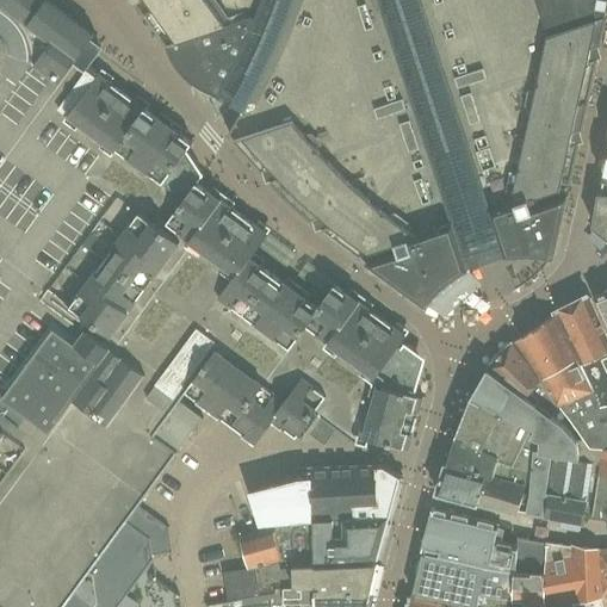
[(177,606),(175,598),(153,581),(149,558),(168,555),(165,531),(134,508),(138,502),(140,503),(141,501),(140,500),(155,479),(156,481),(158,478),(156,477),(172,456),(173,457),(175,454),(174,453),(190,433),(191,434),(192,432),(192,431),(199,420),(177,403),(184,394),(185,395),(185,394),(205,408),(204,409),(208,412),(208,410),(229,426),(228,427),(230,428),(231,427),(254,444),(271,421),(292,437),(291,438),(293,439),(299,431),(304,435),(322,447),(333,432),(334,433),(335,432),(355,447),(354,448),(358,450),(359,447),(358,446),(364,439),(406,452),(420,400),(408,396),(398,394),(394,378),(391,367),(401,353),(396,348),(403,339),(333,287),(315,310),(248,261),(266,237),(243,221),(243,220),(241,217),(240,218),(220,204),(221,203),(218,200),(217,202),(197,187),(197,186),(196,184),(194,186),(193,185),(198,179),(187,171),(178,163),(191,146),(189,144),(187,146),(167,130),(168,129),(166,127),(165,128),(162,127),(98,79),(99,78),(97,76),(95,78),(88,73),(74,62),(92,37),(90,36),(90,37),(68,22),(69,20),(67,19),(66,20),(45,5),(48,0),(0,0),(0,606),(177,606)]
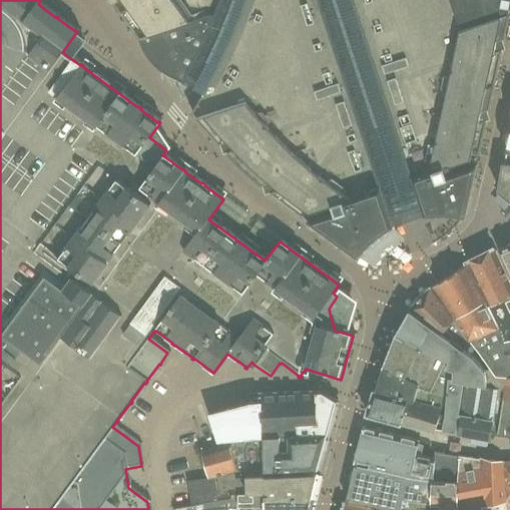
[(509,0),(109,0),(119,13),(120,12),(120,13),(119,14),(138,39),(139,40),(138,40),(139,43),(139,44),(141,47),(143,52),(145,56),(146,58),(148,60),(151,64),(155,67),(156,67),(155,68),(161,73),(164,75),(167,77),(171,78),(177,81),(182,82),(183,81),(191,86),(202,92),(196,102),(189,115),(190,116),(191,115),(193,117),(195,120),(194,121),(216,145),(217,145),(218,145),(223,143),(226,152),(225,153),(226,154),(226,155),(241,170),(242,170),(241,171),(259,186),(260,185),(261,186),(268,183),(270,193),(269,193),(271,194),(270,195),(356,259),(362,250),(368,244),(372,240),(376,237),(381,234),(391,227),(387,216),(406,210),(420,206),(423,217),(427,216),(431,216),(439,215),(443,215),(448,216),(452,216),(459,217),(463,218),(474,166),(473,166),(474,159),(475,159),(475,158),(476,158),(484,124),(483,124),(483,122),(482,123),(479,114),(486,111),(486,110),(487,111),(499,53),(498,53),(499,51),(496,52),(493,43),(501,40),(501,39),(502,40),(507,18),(506,17),(507,10),(508,11),(509,0)]
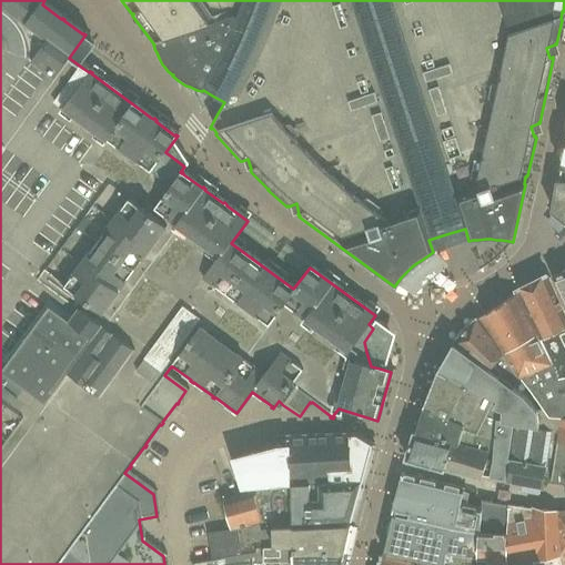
[(564,224),(564,182),(557,182),(555,182),(550,213),(563,225),(564,224)]
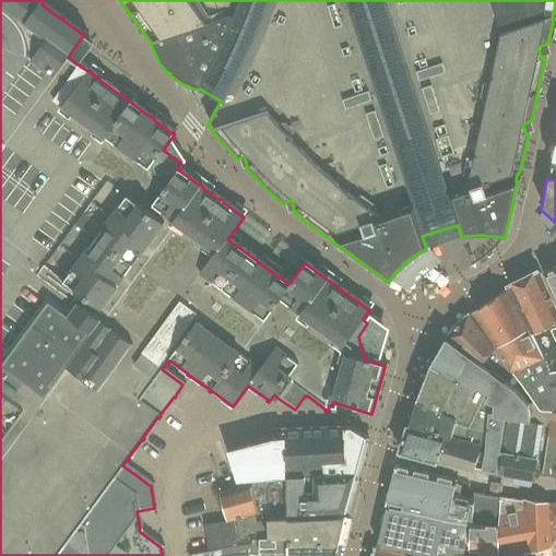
[(555,268),(541,274),(555,308),(555,268)]
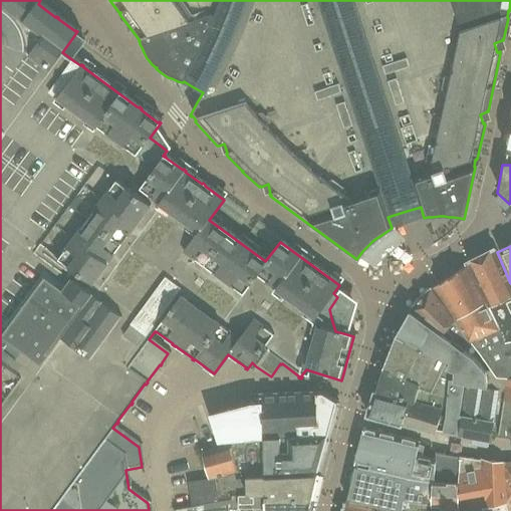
[(492,250),(465,265),(503,344),(508,344),(510,343),(510,319),(505,306),(510,302),(510,293),(493,253),(492,250)]
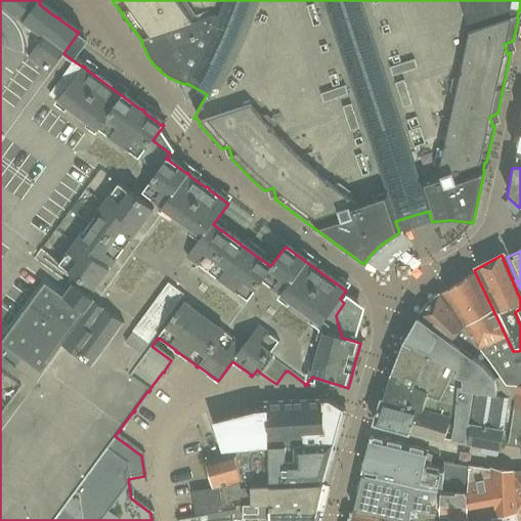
[(474,270),(438,295),(481,356),(498,381),(504,388),(520,389),(520,370),(518,351),(513,351),(474,270)]
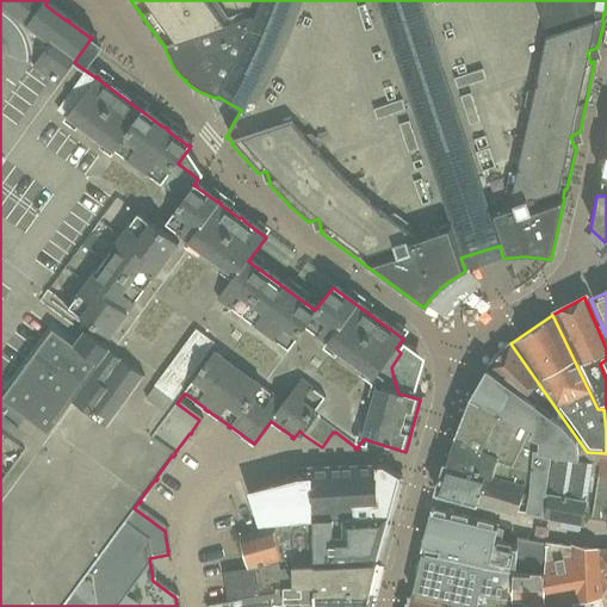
[(497,358),(485,371),(522,400),(534,409),(549,420),(563,431),(575,444),(581,444),(561,415),(511,344),(509,345),(497,358)]
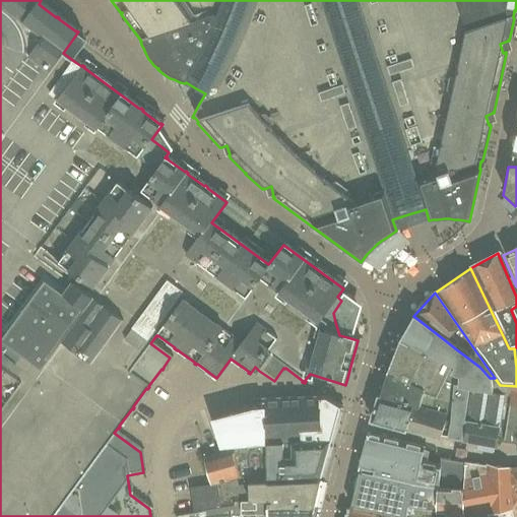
[(412,317),(399,341),(453,368),(448,377),(453,380),(450,406),(445,439),(459,442),(468,390),(491,393),(490,378),(479,367),(467,358),(455,348),(445,340),(412,317)]
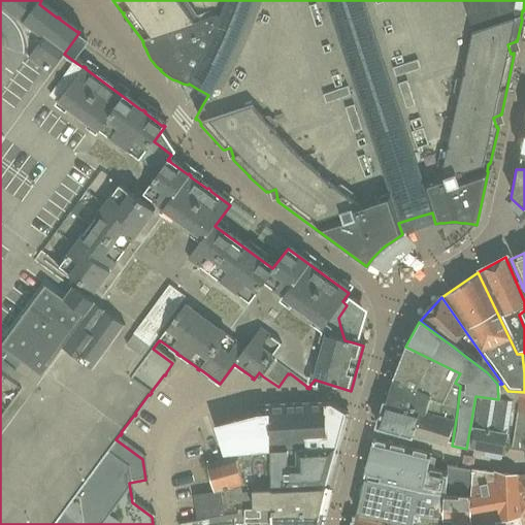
[(405,347),(392,380),(429,397),(427,401),(452,412),(457,413),(460,386),(455,383),(460,373),(405,347)]
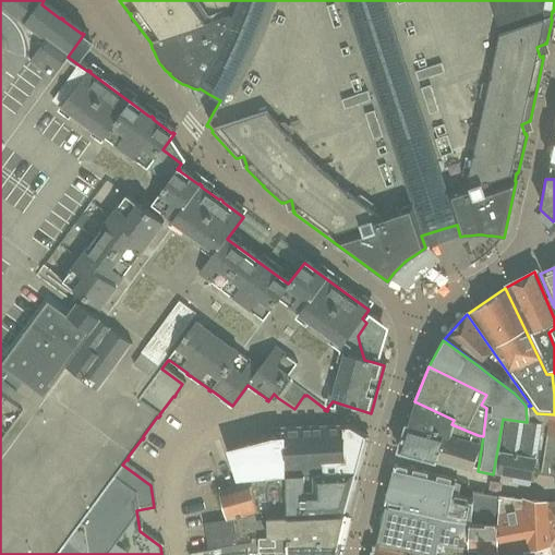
[(414,401),(407,427),(446,437),(446,438),(478,447),(478,435),(451,424),(454,420),(414,401)]
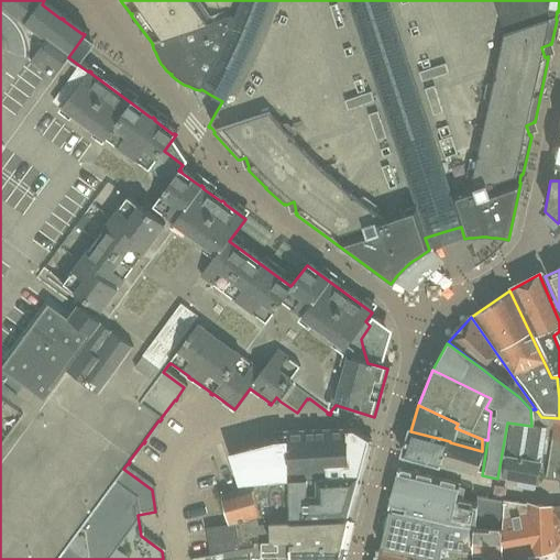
[(536,409),(530,409),(531,426),(551,429),(550,443),(549,443),(544,482),(558,484),(559,484),(559,418),(541,417),(536,409)]
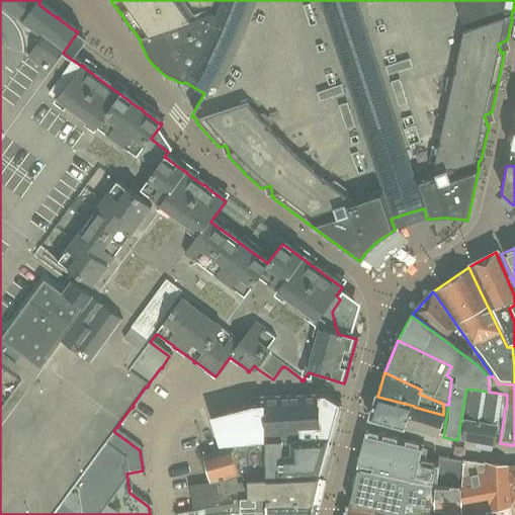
[(494,442),(500,396),(467,390),(460,440),(493,446),(494,442)]
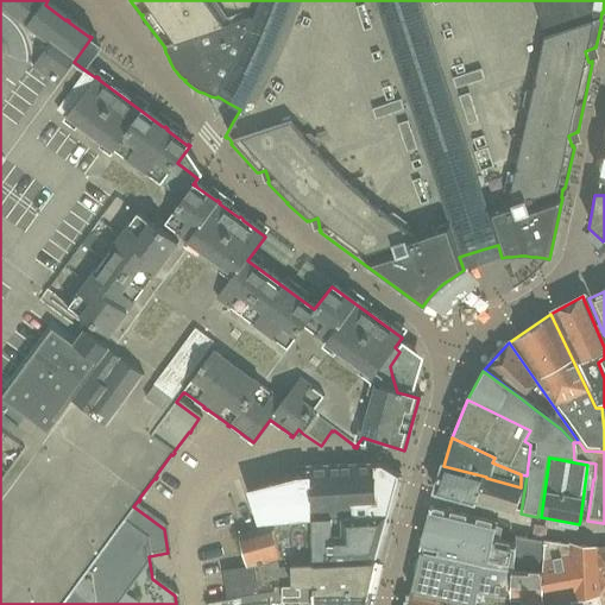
[(376,559),(398,476),(380,471),(382,466),(292,470),(292,483),(246,495),(257,525),(269,524),(270,529),(273,547),(279,567),(312,566),(312,562),(376,559)]
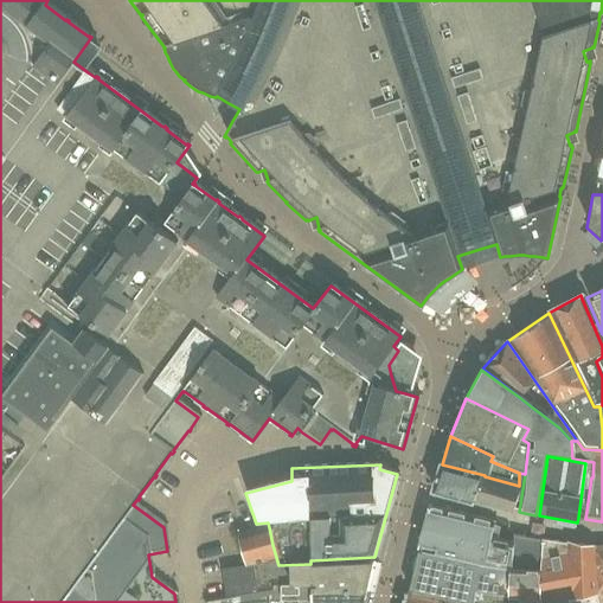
[(511,511),(518,487),(441,466),(440,466),(430,494),(511,517),(511,515),(510,515),(511,511)]
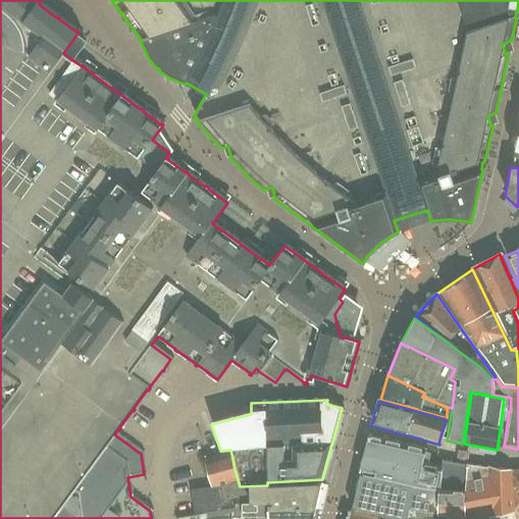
[(394,483),(395,481),(413,485),(413,486),(415,486),(437,490),(437,488),(438,479),(439,469),(420,465),(423,451),(367,437),(358,472),(361,473),(360,476),(394,483)]
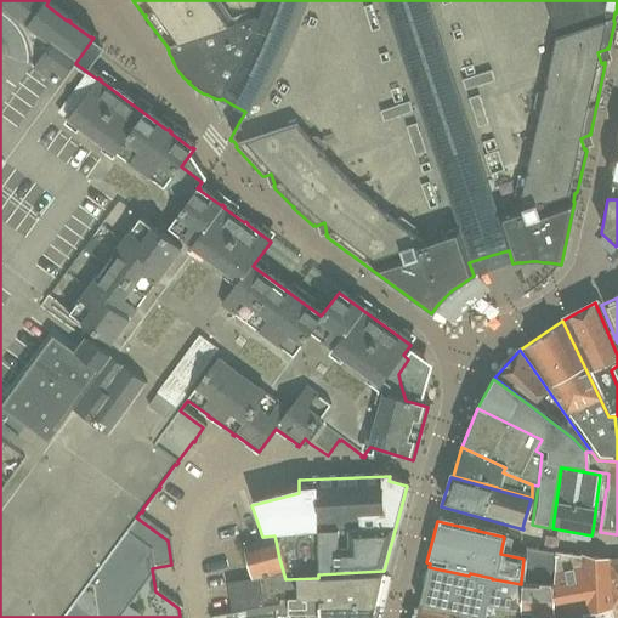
[(384,574),(318,578),(285,579),(279,559),(276,540),(243,549),(251,580),(258,579),(262,608),(278,606),(318,606),(318,614),(342,616),(373,617),(374,610),(384,574)]
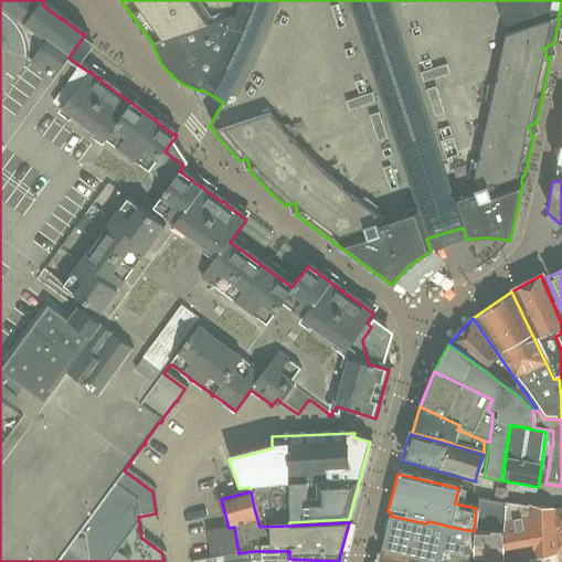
[(557,553),(553,512),(505,506),(476,501),(476,508),(475,519),(474,529),(474,531),(474,533),(473,559),(484,559),(484,561),(518,561),(557,553)]
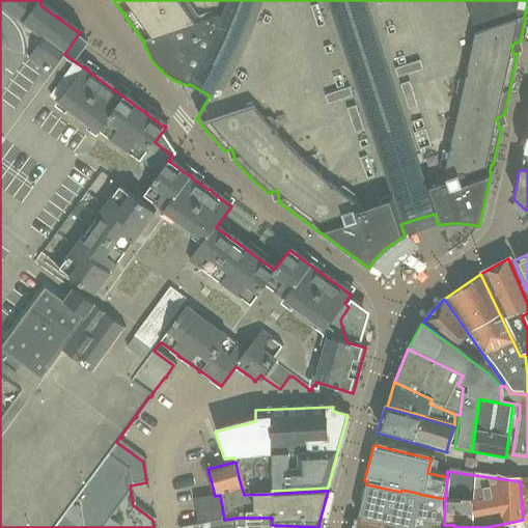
[(444,525),(445,501),(420,496),(400,492),(366,484),(364,483),(356,520),(396,527),(444,527),(444,525)]
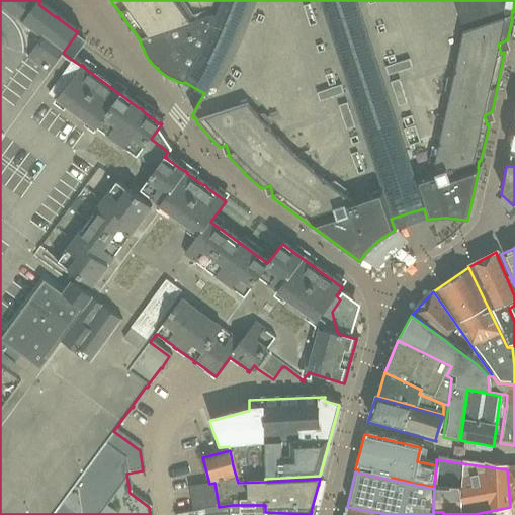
[(219,509),(219,507),(215,483),(209,484),(209,485),(188,488),(192,512),(219,509)]
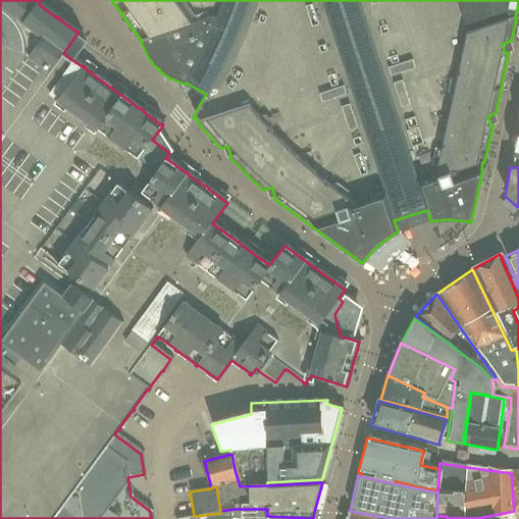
[(313,518),(288,517),(267,516),(267,509),(234,509),(220,511),(220,513),(194,516),(180,518),(313,518)]
